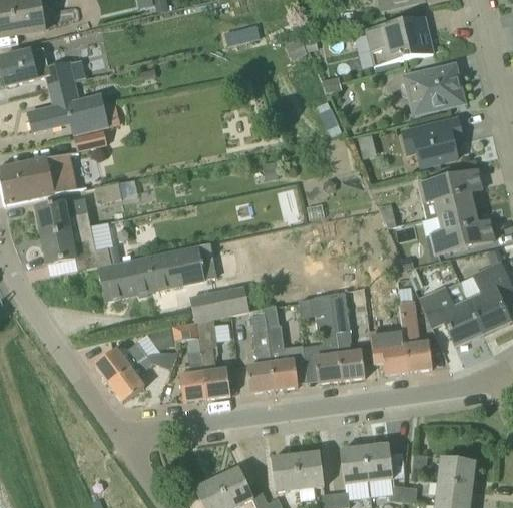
[(17,33),(44,28),(39,0),(0,0),(0,31),(16,28),(17,33)]
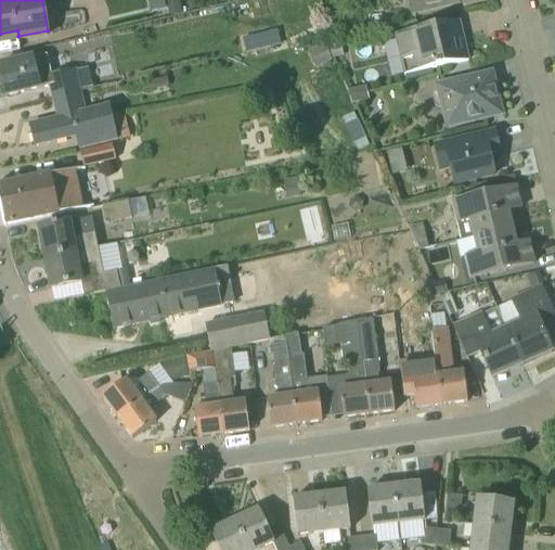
[(166,0),(169,11),(183,8),(181,0),(166,0)]
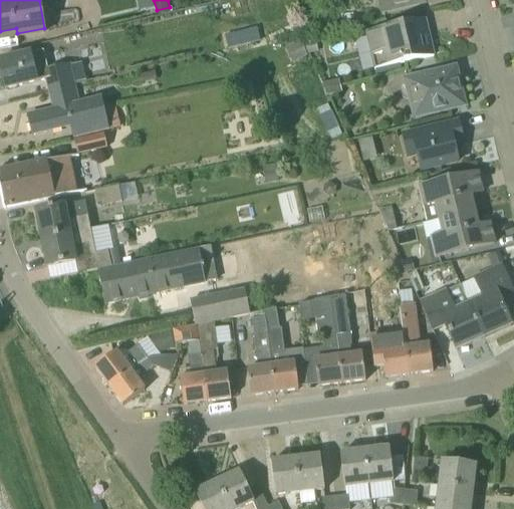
[(378,0),(381,9),(418,0),(378,0)]
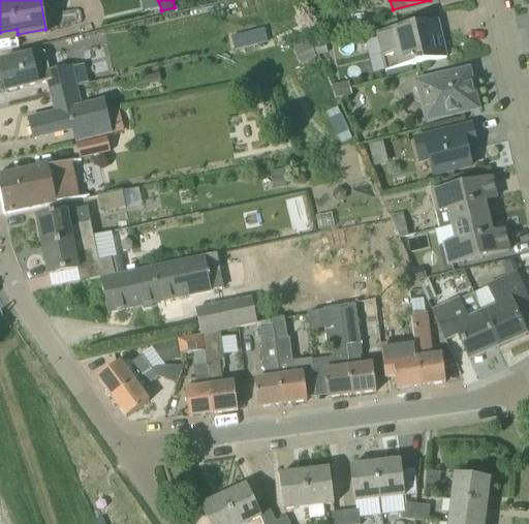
[(385,67),(446,54),(442,38),(435,34),(429,36),(428,30),(417,32),(414,21),(376,29),(385,67)]
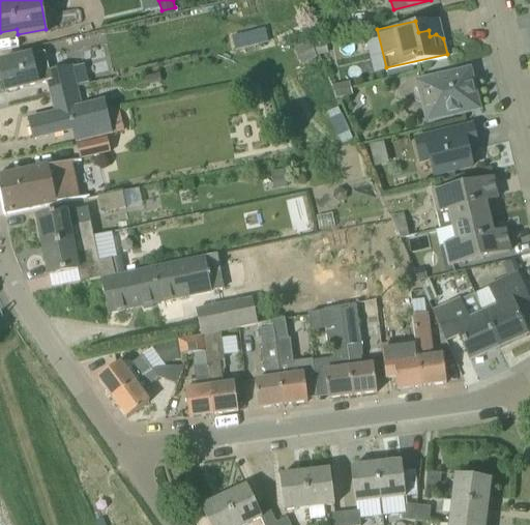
[(235,45),(259,39),(268,36),(266,24),(256,27),(232,32),(235,45)]
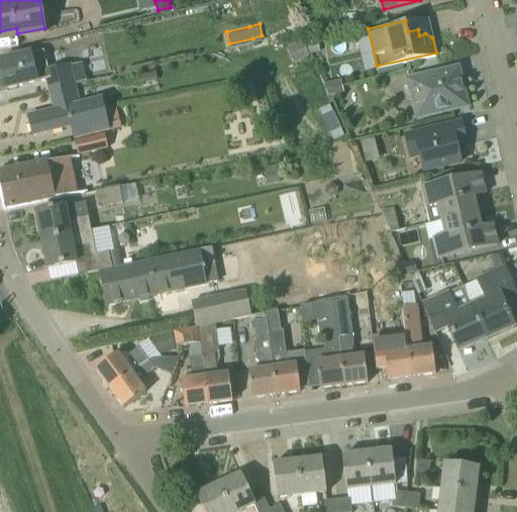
[(320,47),(316,31),(315,31),(304,34),(311,49),(320,47)]
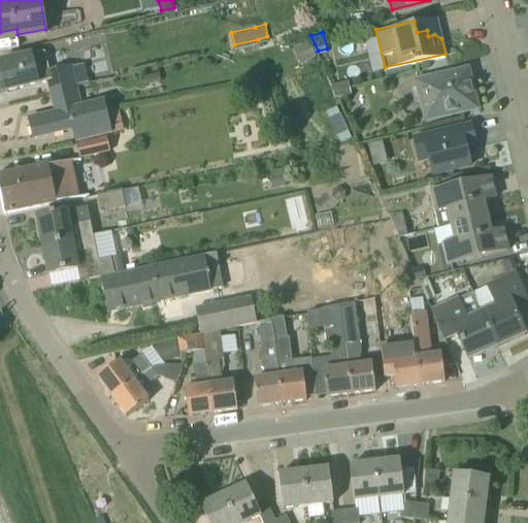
[(307,35),(292,43),(300,60),(316,53),(307,35)]
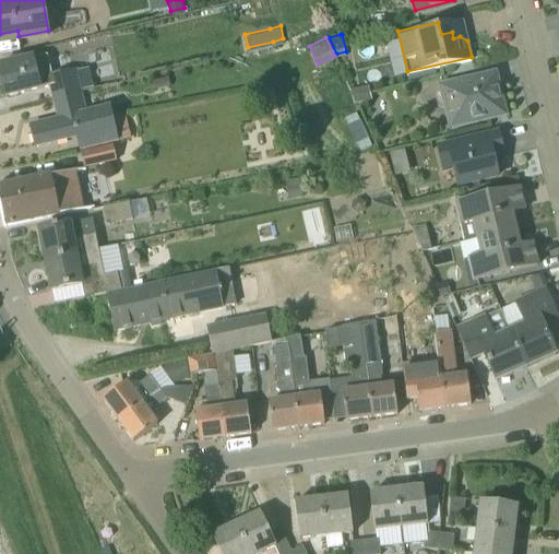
[(54,94),(80,89),(74,67),(37,75),(33,55),(0,61),(0,68),(6,93),(51,82),(54,94)]
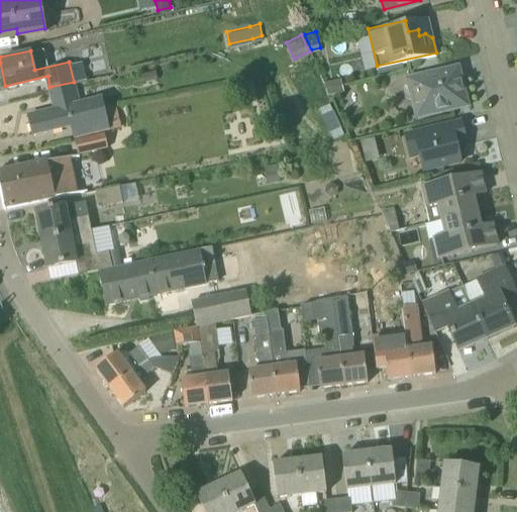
[(409,77),(418,113),(466,102),(456,66),(409,77)]
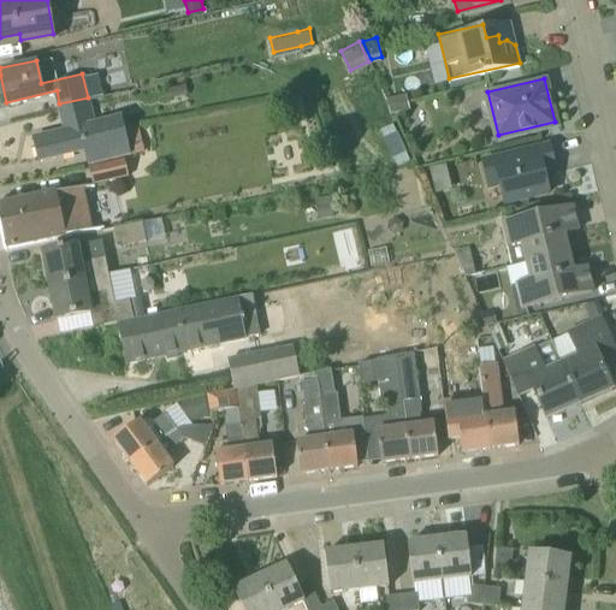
[(389,102),(408,98),(407,90),(386,94),(389,102)]
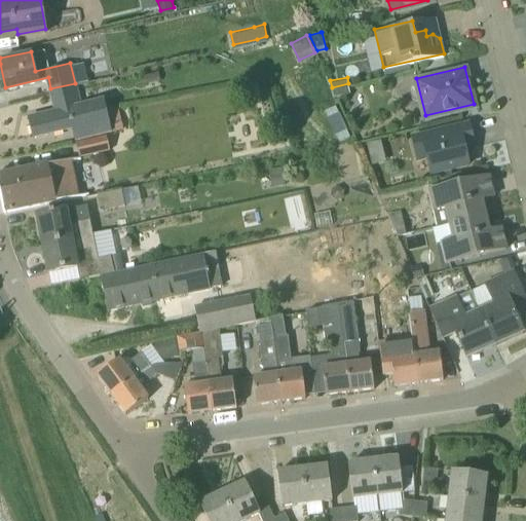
[(84,122),(87,134),(111,127),(103,95),(79,101),(75,83),(50,88),(55,109),(29,115),(33,134),(84,122)]
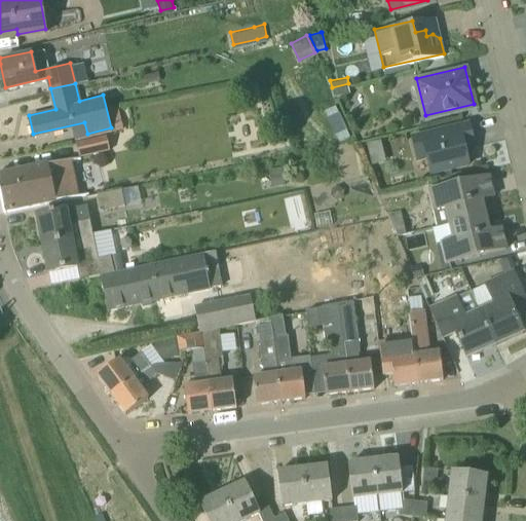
[(332,87),(333,95),(350,90),(348,83),(332,87)]
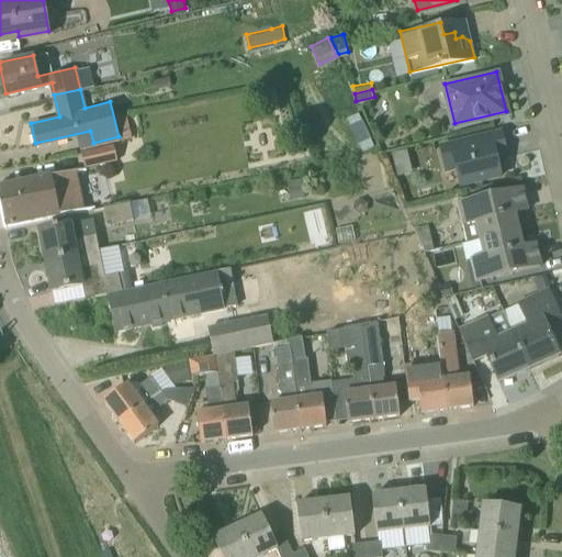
[(119,136),(132,133),(128,121),(115,124),(119,136)]
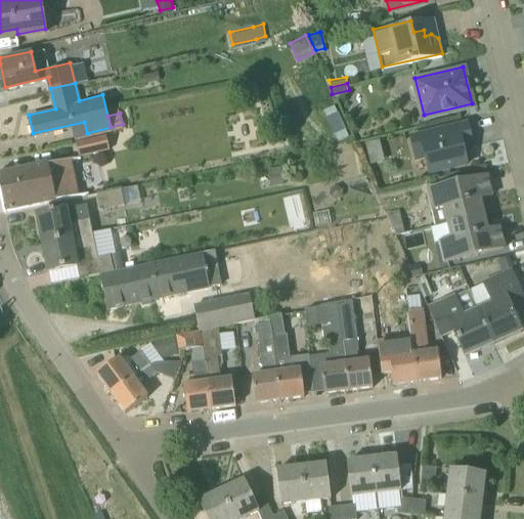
[(415,158),(426,155),(429,170),(467,161),(462,140),(472,138),(467,121),(409,134),(415,158)]
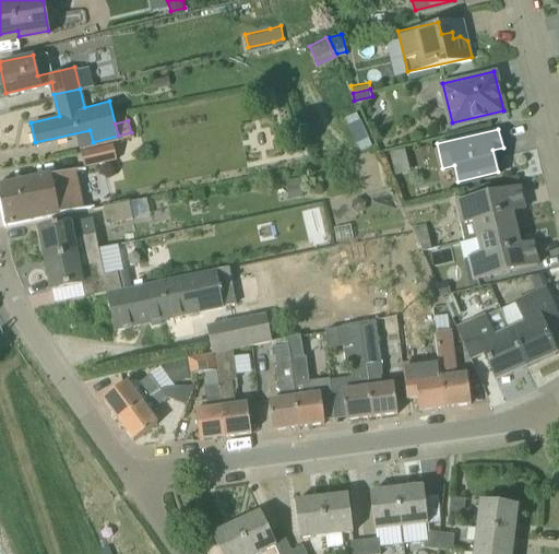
[(79,146),(84,164),(121,155),(118,136),(79,146)]
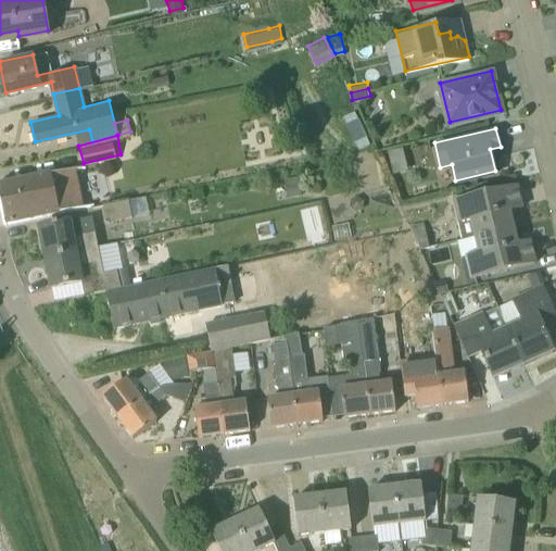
[(51,171),(0,180),(0,203),(3,221),(84,204),(76,165),(51,171)]
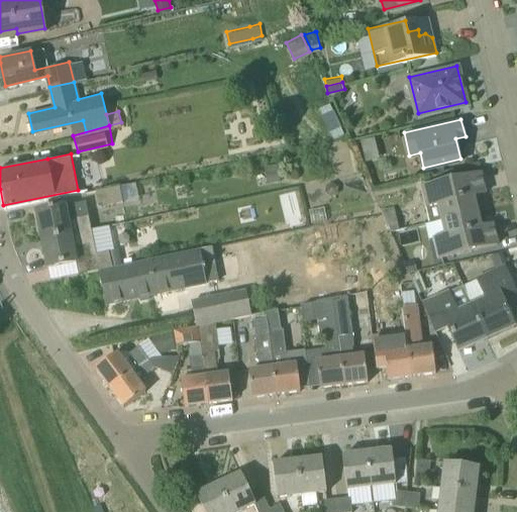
[(264,164),(268,181),(280,178),(277,161),(264,164)]
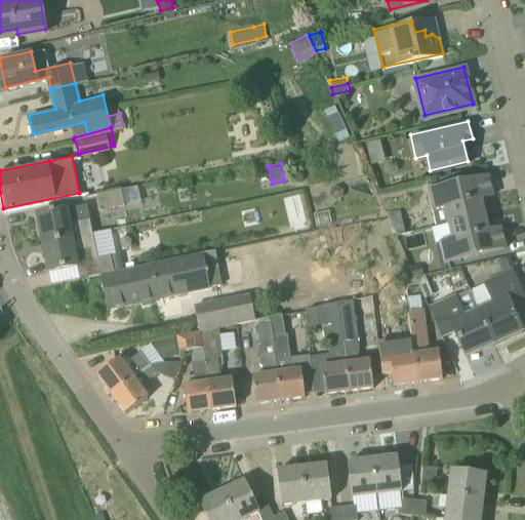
[(487,172),(428,187),(433,207),(436,223),(448,221),(484,211),(480,196),(492,193),(487,172)]
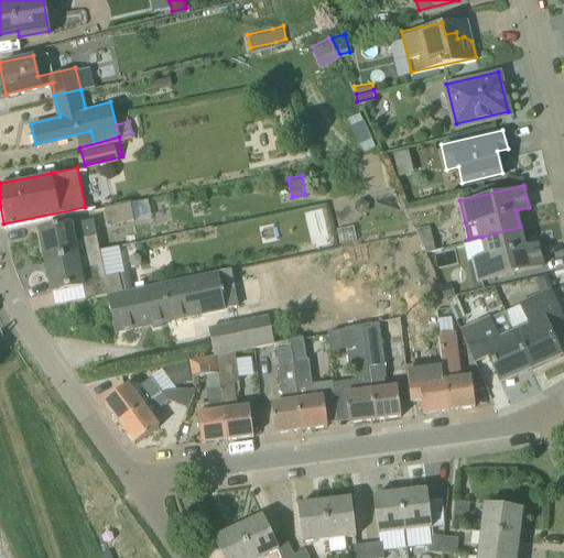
[(105,205),(107,221),(133,217),(130,199),(105,205)]
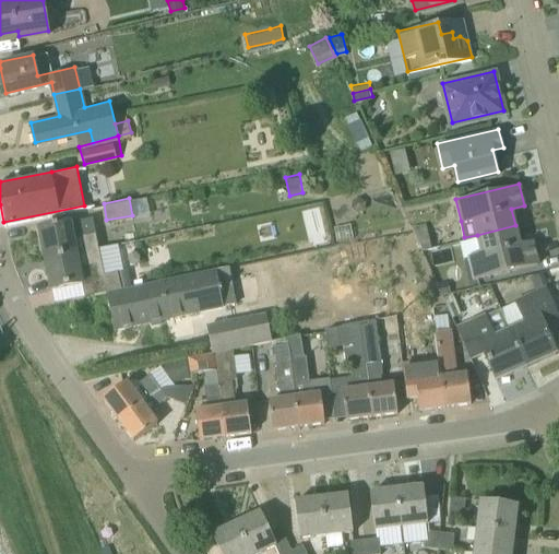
[(46,256),(98,245),(96,231),(93,215),(70,220),(70,219),(39,225),(46,256)]
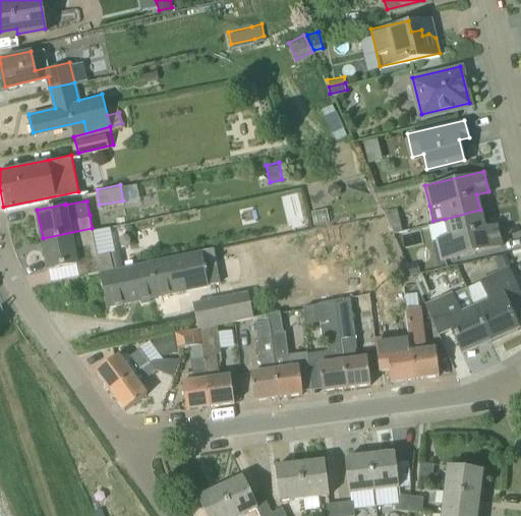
[(399,212),(397,206),(385,208),(393,229),(402,227),(399,212)]
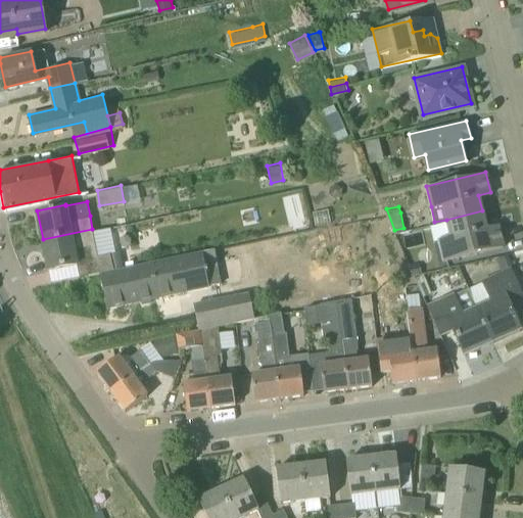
[(482,210),(446,220),(450,235),(438,238),(443,257),(503,243),(497,224),(486,227),(482,210)]
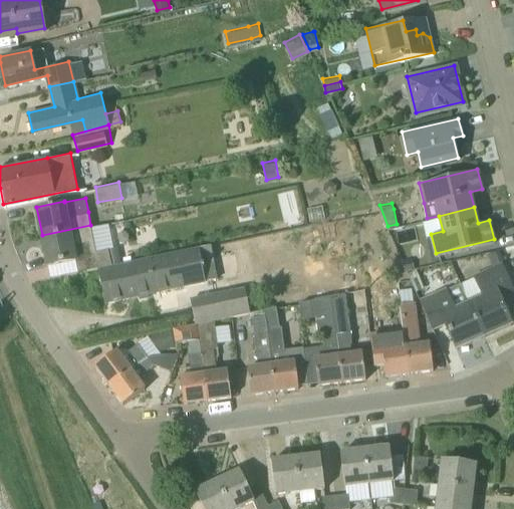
[(323,235),(335,232),(333,220),(321,222),(323,235)]
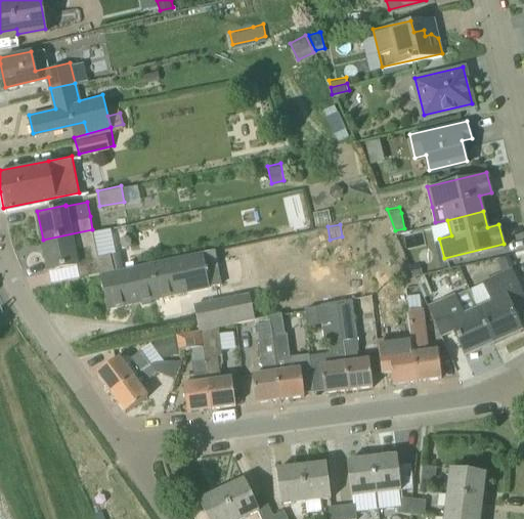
[(111,252),(97,254),(92,229),(43,240),(48,269),(85,261),(88,273),(114,268),(111,252)]
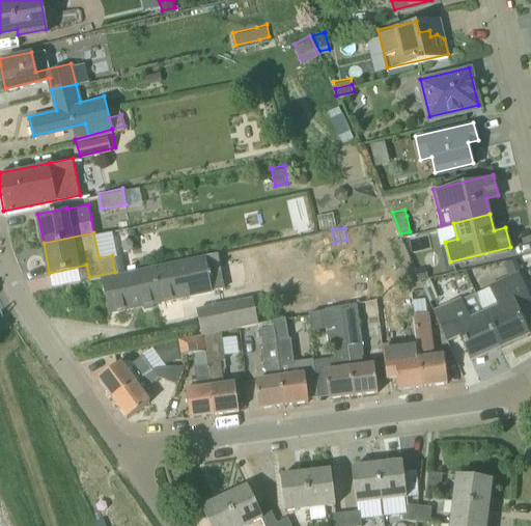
[(121,253),(112,255),(115,269),(124,268),(121,253)]
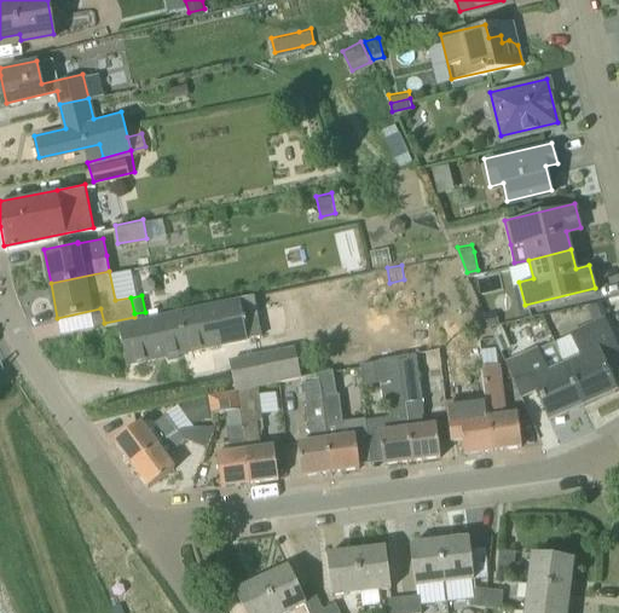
[(248,336),(248,335),(260,333),(253,296),(119,322),(127,360),(248,336)]
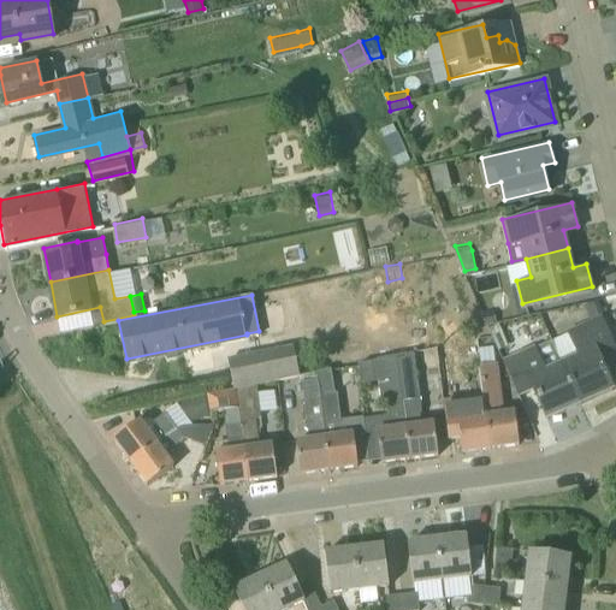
[(604,308),(598,295),(584,301),(590,314),(604,308)]
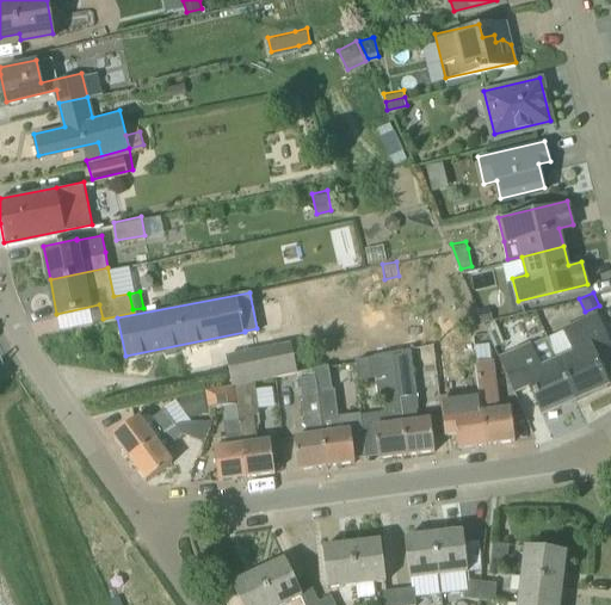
[(491,303),(479,307),(482,318),(493,315),(491,303)]
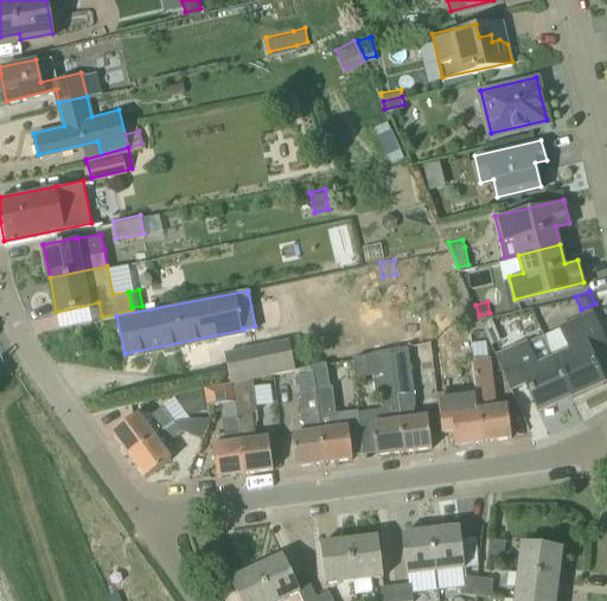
[(570,347),(554,356),(570,395),(604,379),(590,350),(606,343),(592,309),(561,324),(570,347)]
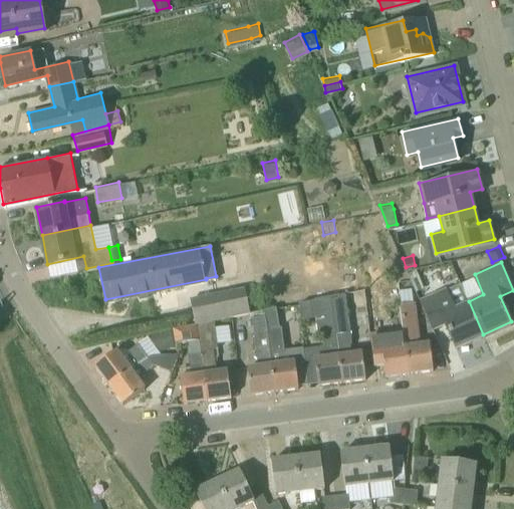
[(460,280),(445,287),(420,298),(432,326),(445,320),(456,346),(483,334),(469,301),(460,280)]
